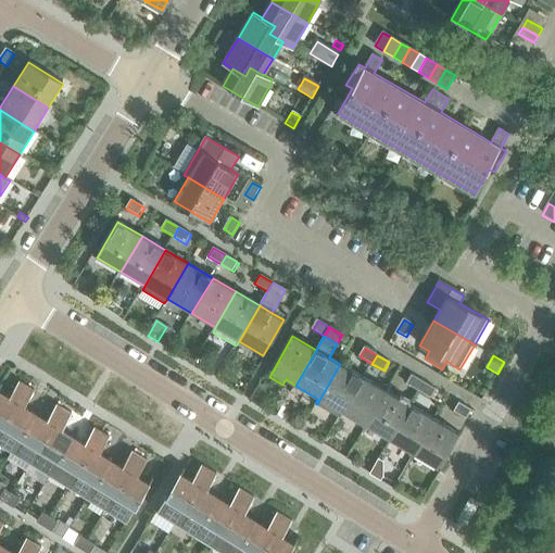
[(317,404),(316,405),(340,418),(343,414),(364,378),(340,364),(317,404)]
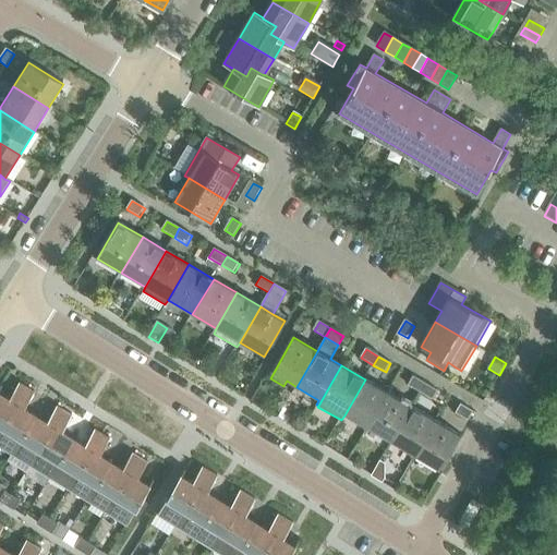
[(421,393),(426,384),(414,377),(409,386),(421,393)]
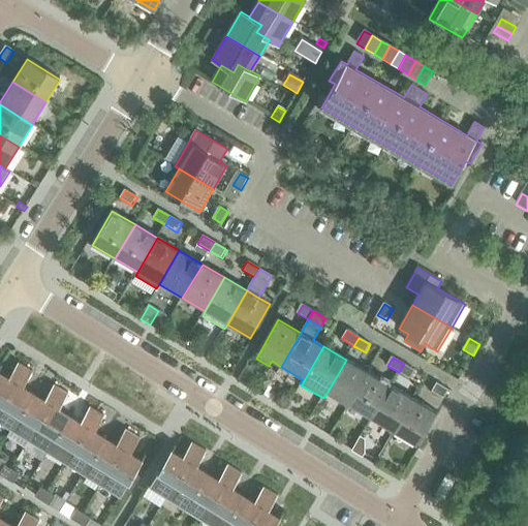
[(346,360),(327,394),(348,406),(369,372),(346,360)]
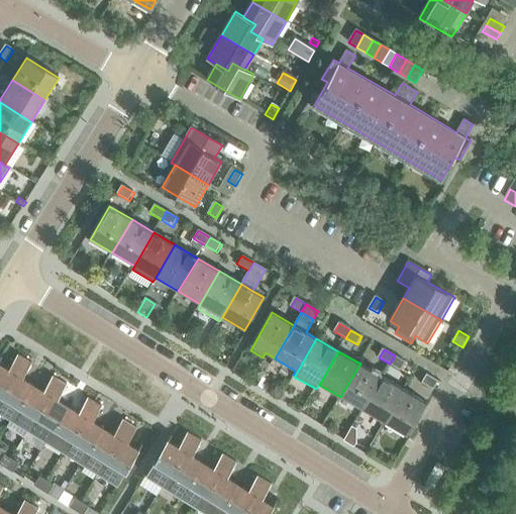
[(0,399),(0,411),(11,419),(12,419),(32,386),(21,380),(31,364),(17,354),(11,365),(19,369),(0,399)]
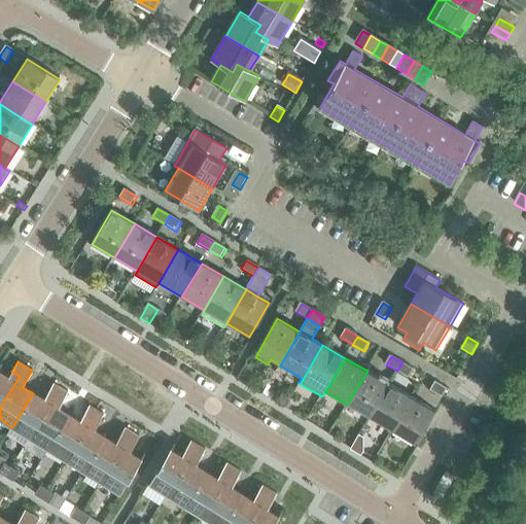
[(402,362),(397,371),(409,378),(414,370),(402,362)]
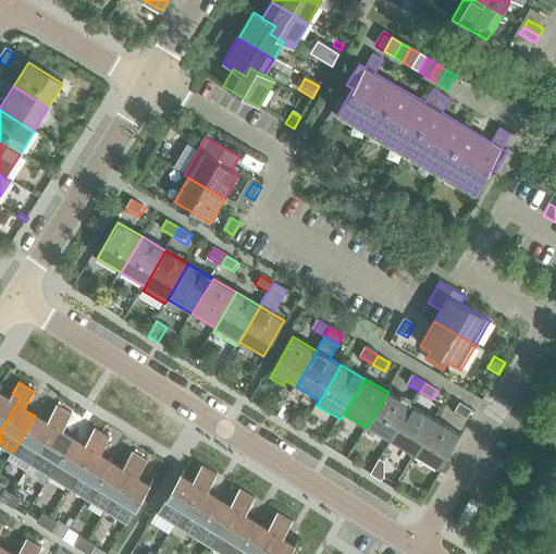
[(391,442),(411,406),(388,392),(367,428),(391,442)]
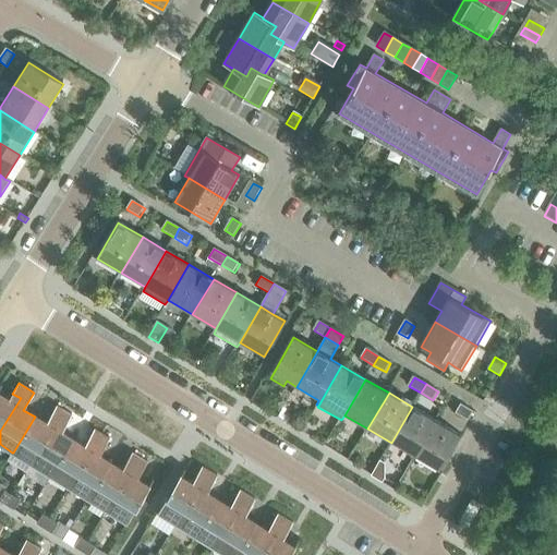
[(0,395),(0,431),(21,398),(12,394),(9,400),(0,395)]
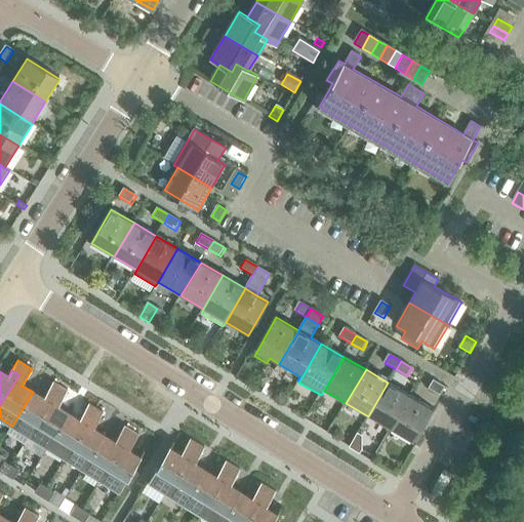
[(441,396),(446,388),(435,380),(430,389),(441,396)]
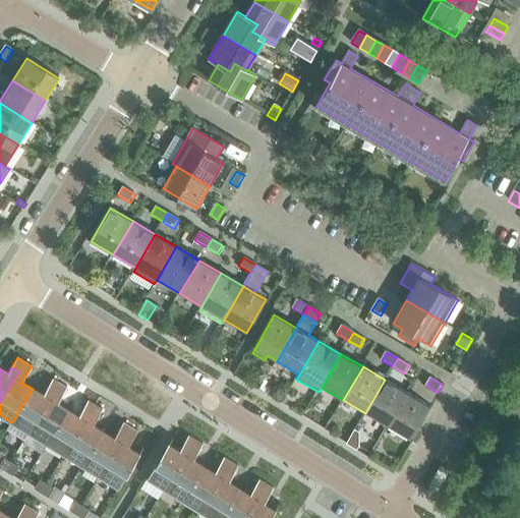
[(30,434),(47,444),(67,410),(57,404),(67,388),(53,380),(47,389),(54,393),(30,434)]
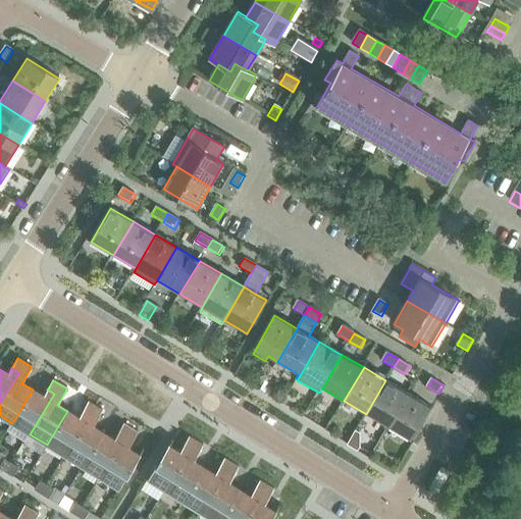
[(388,427),(409,394),(385,380),(366,414),(388,427)]
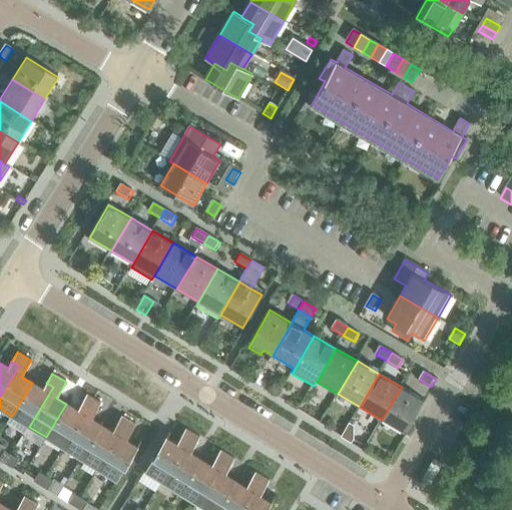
[(12,416),(29,427),(53,387),(46,383),(42,390),(32,383),(12,416)]
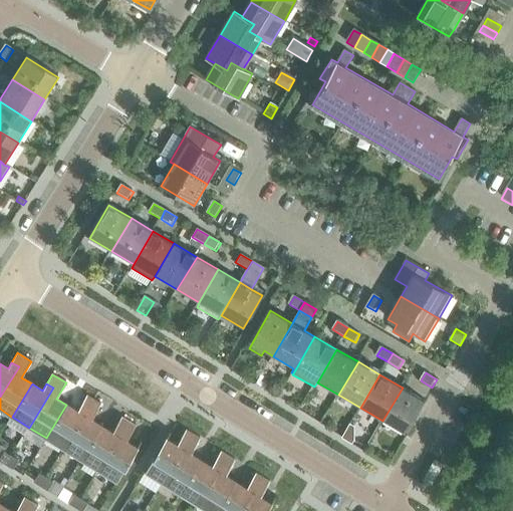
[(409,436),(410,435),(414,428),(410,426),(425,401),(403,388),(382,421),(409,435),(409,436)]
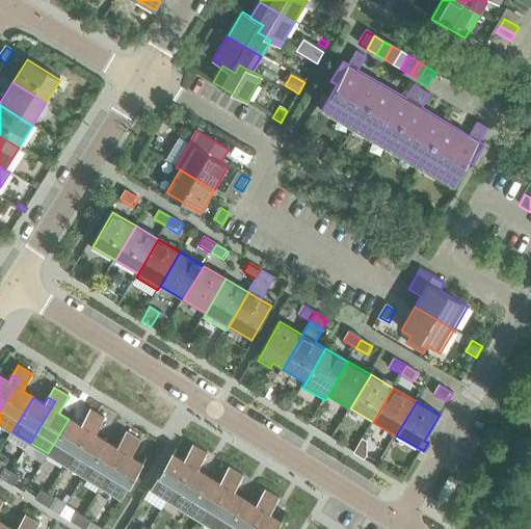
[(67,465),(84,475),(105,442),(94,434),(104,418),(90,410),(84,419),(91,423),(67,465)]
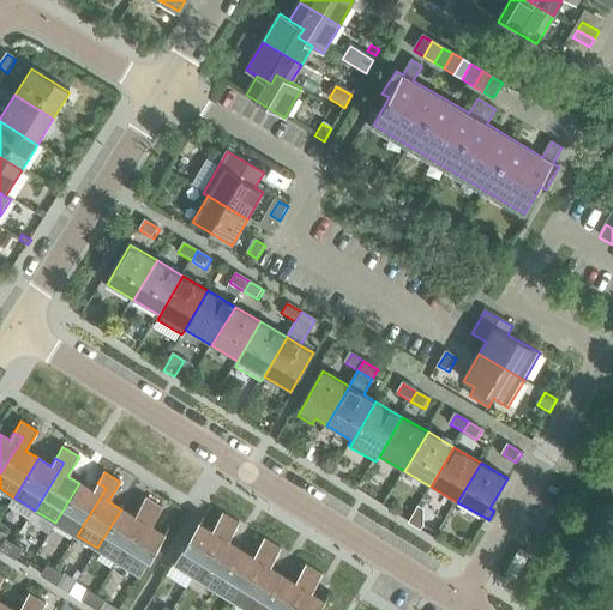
[(55,523),(77,536),(106,488),(97,483),(92,491),(79,483),(55,523)]
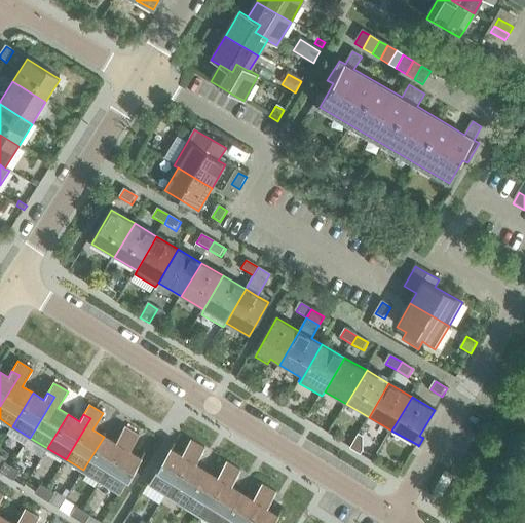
[(120,492),(140,459),(129,452),(140,436),(125,426),(119,437),(125,440),(102,481),(120,492)]
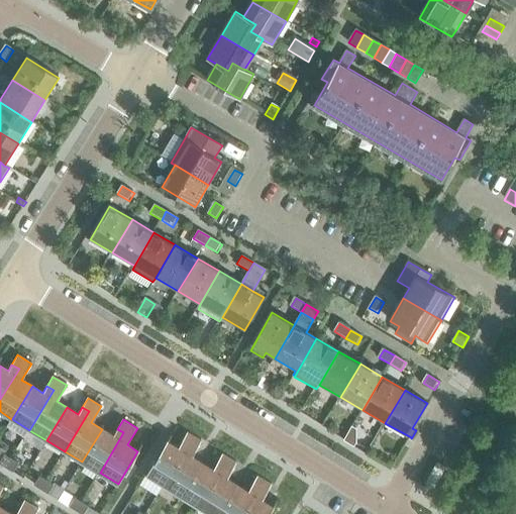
[(102,429),(82,461),(87,466),(83,473),(94,480),(98,472),(100,473),(123,432),(117,429),(113,435),(102,429)]
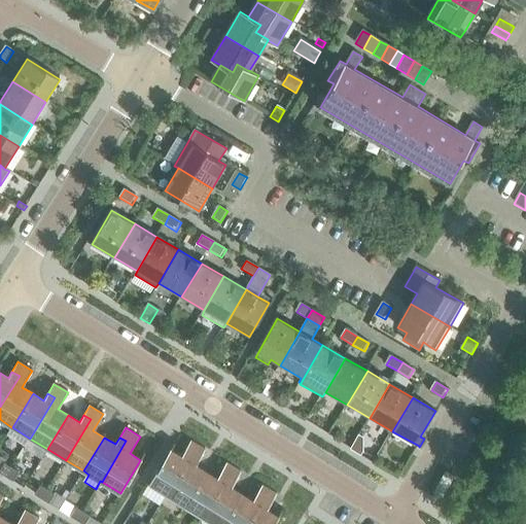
[(167,495),(184,507),(205,473),(195,465),(205,449),(190,441),(185,450),(191,454),(167,495)]
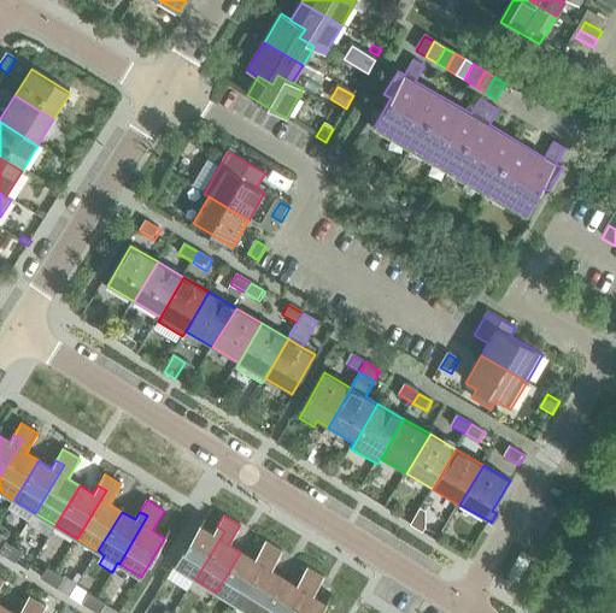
[(175,566),(195,579),(224,531),(217,526),(212,535),(199,526),(175,566)]
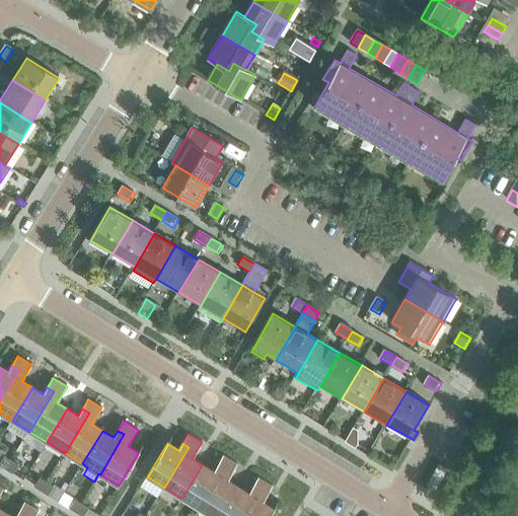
[(200,510),(209,515),(219,515),(237,488),(227,481),(237,464),(223,456),(218,465),(225,469),(200,510)]
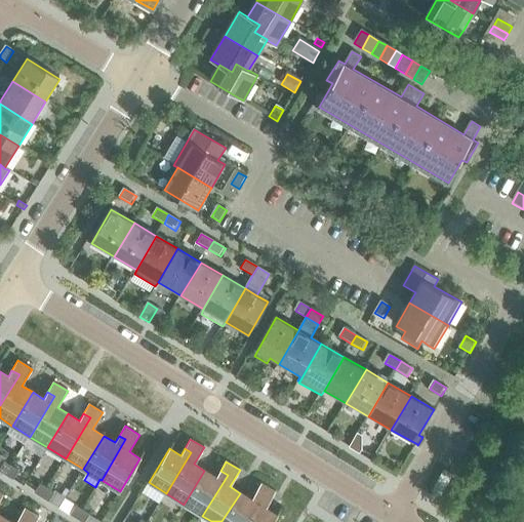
[(0,473),(5,477),(11,467),(5,463),(0,470),(0,473)]
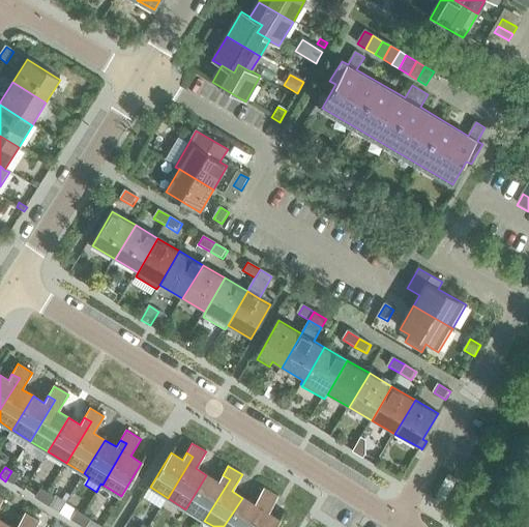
[(11,471),(5,481),(13,486),(19,476),(11,471)]
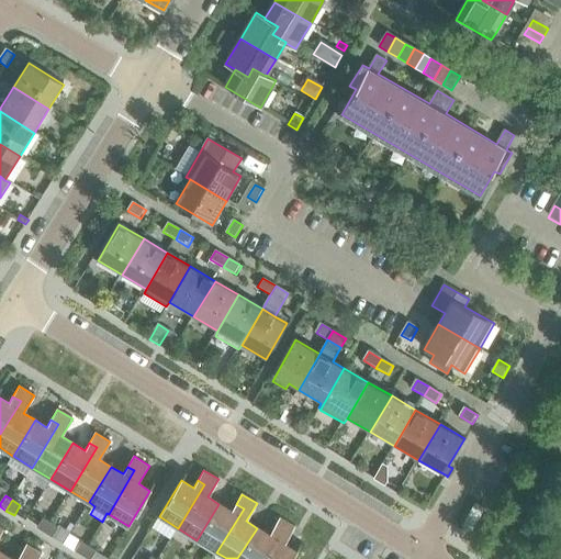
[(475,503),(462,525),(464,527),(470,529),(471,530),(484,509),(475,503)]
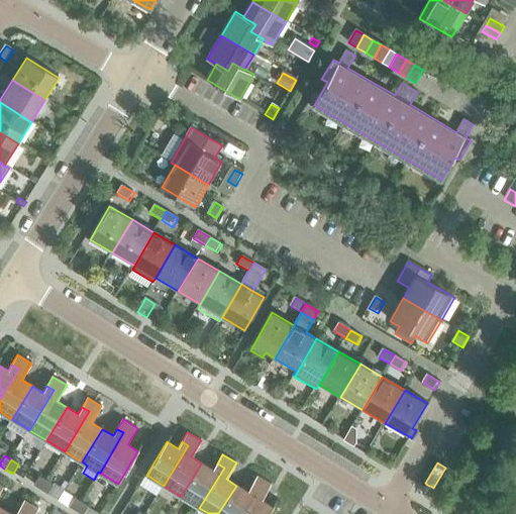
[(181,497),(199,508),(224,468),(217,464),(212,471),(201,464),(181,497)]
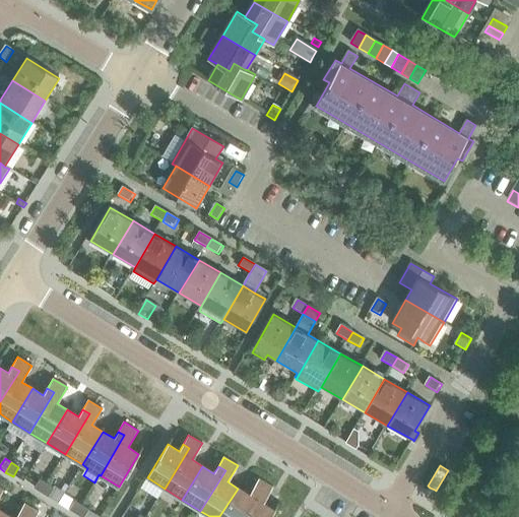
[(270,516),(274,511),(263,504),(273,488),(259,478),(253,488),(260,493),(245,516),(270,516)]
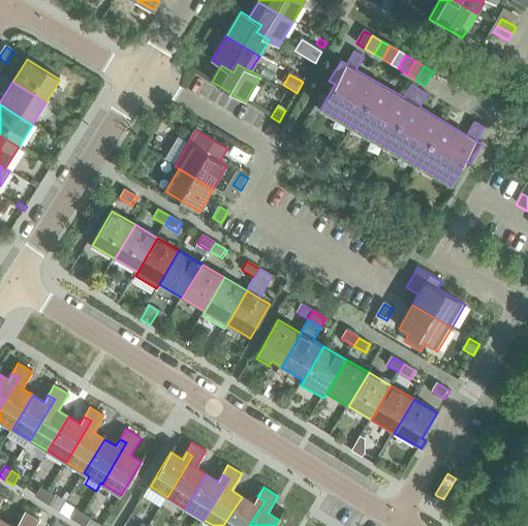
[(40,489),(35,498),(41,502),(48,493),(40,489)]
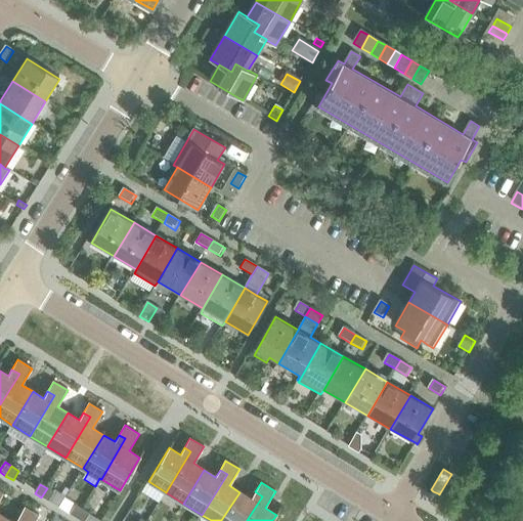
[(47,488),(41,497),(48,503),(54,492),(47,488)]
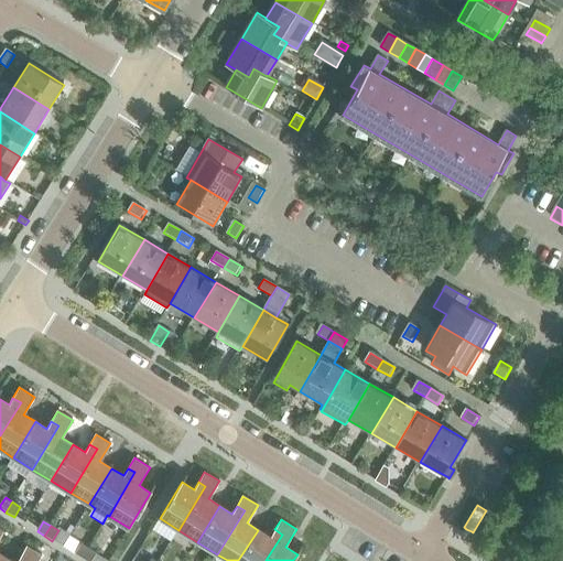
[(266,560),(282,535),(274,529),(270,537),(258,530),(238,560),(266,560)]
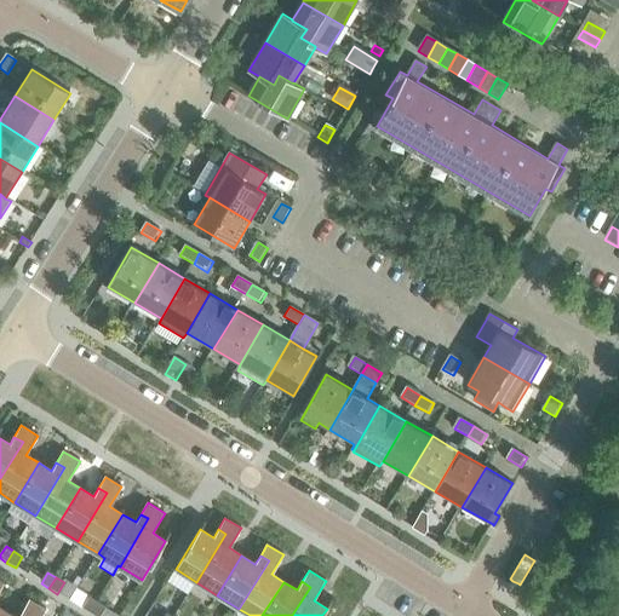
[(91,615),(97,603),(90,598),(82,610),(91,615)]
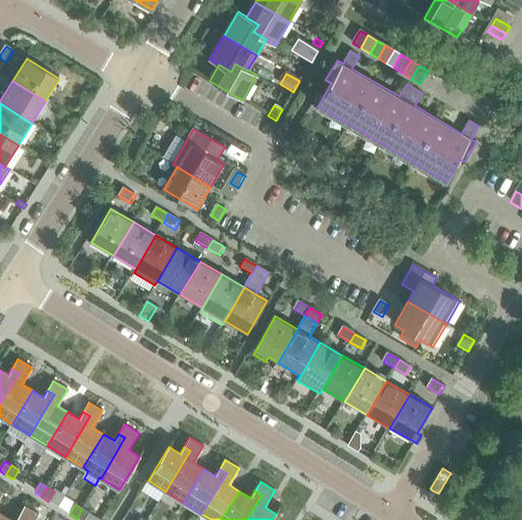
[(36,519),(39,516),(25,507),(18,516),(24,519),(36,519)]
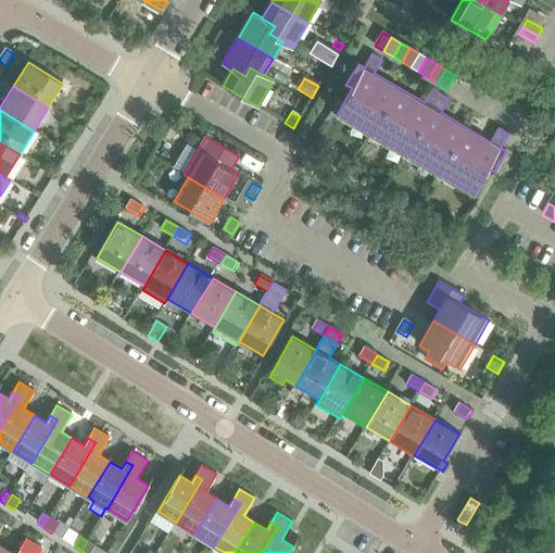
[(87,541),(82,552),(91,552),(96,547),(87,541)]
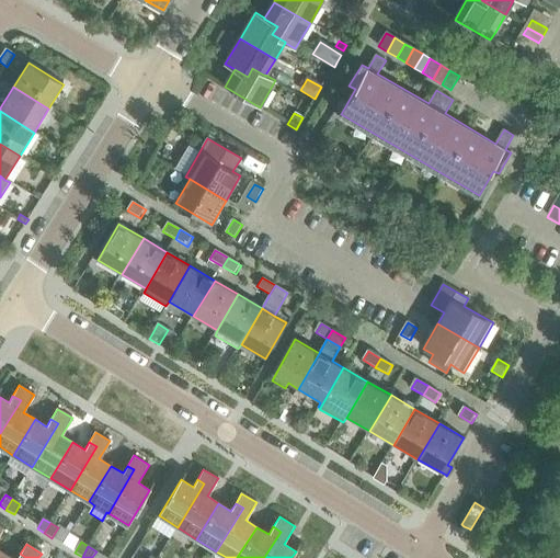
All buildings are outlined.
